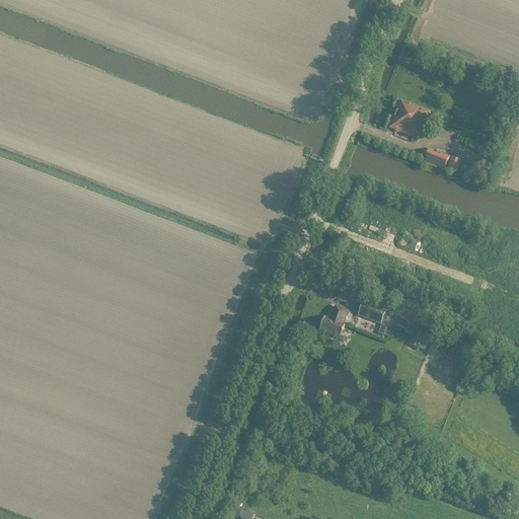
[(423,131),(430,113),(400,101),(390,129),(418,140),(422,131),(423,131)]
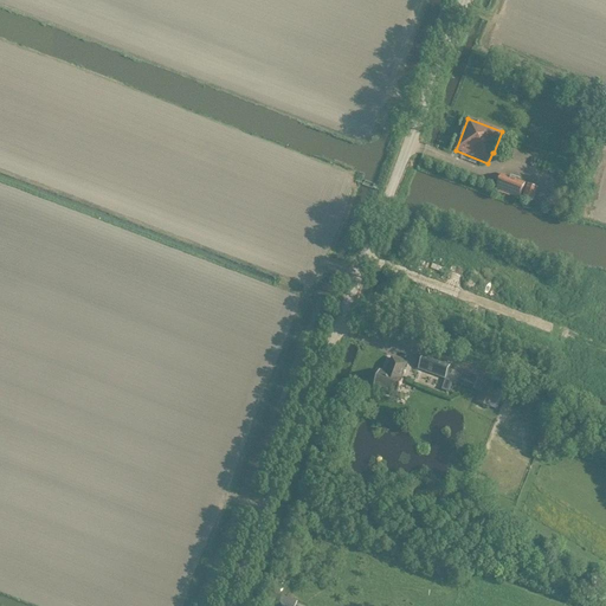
[(520,198),(526,184),(502,175),(496,189),(520,198)]
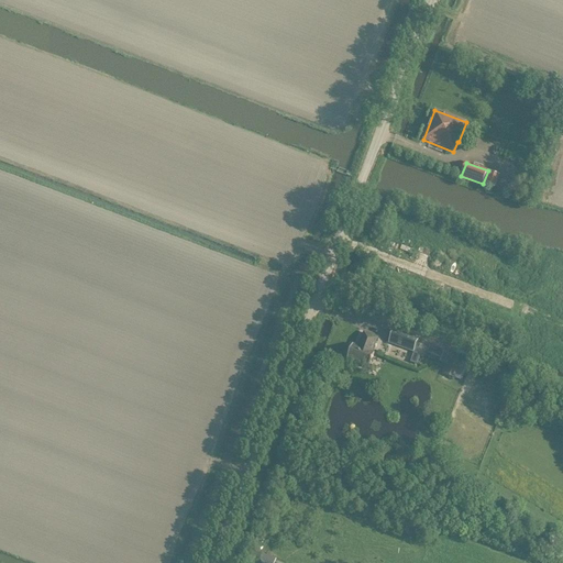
[(494,188),(498,175),(489,172),(484,185),(494,188)]
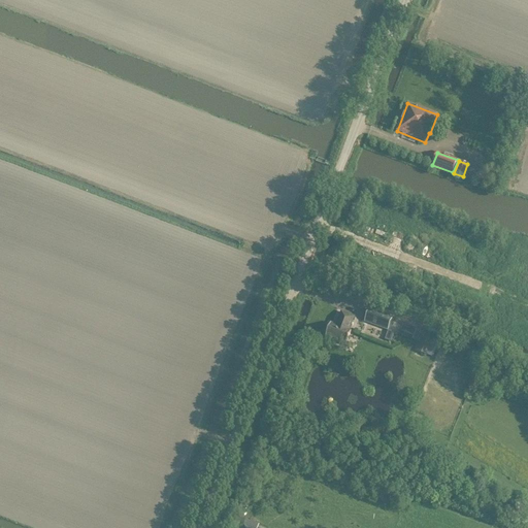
[(392,342),(399,323),(390,320),(391,319),(367,309),(363,321),(374,326),(371,335),(392,342)]
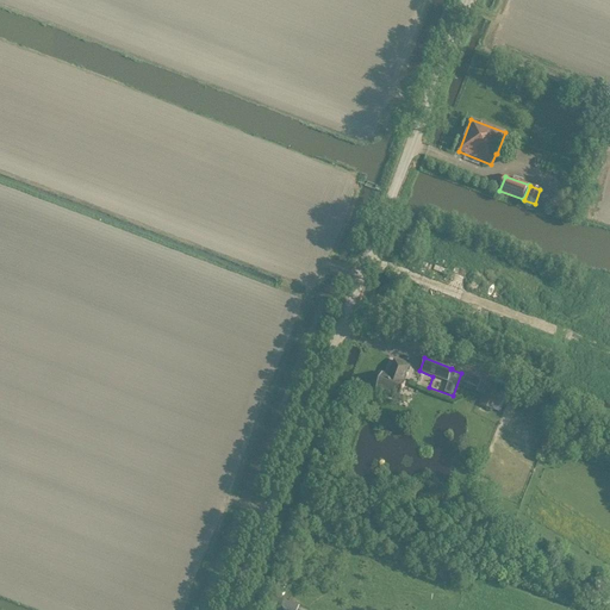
[(374,390),(397,398),(404,381),(403,381),(409,367),(392,361),(386,377),(380,374),(374,390)]
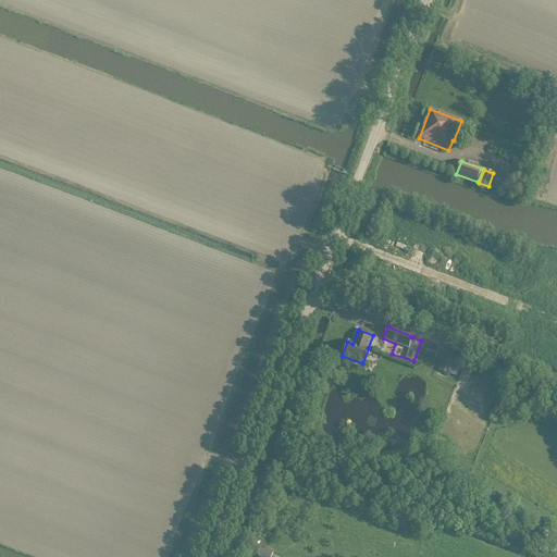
[(425,347),(422,354),(434,358),(438,347),(433,345),(431,349),(425,347)]
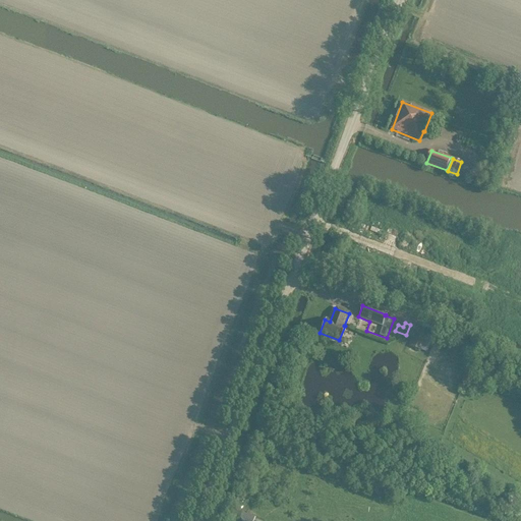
[(427,331),(417,327),(410,347),(419,350),(427,331)]
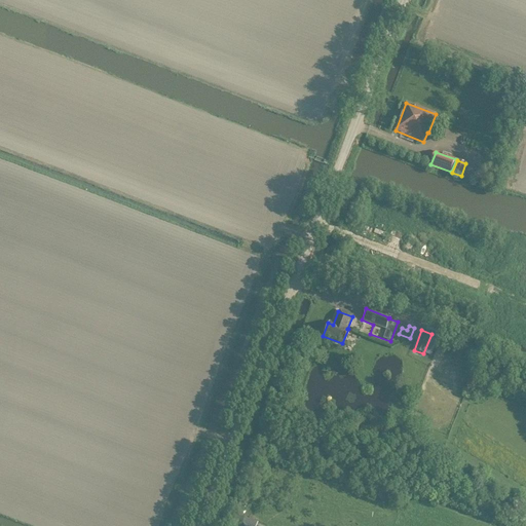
All buildings are outlined.
